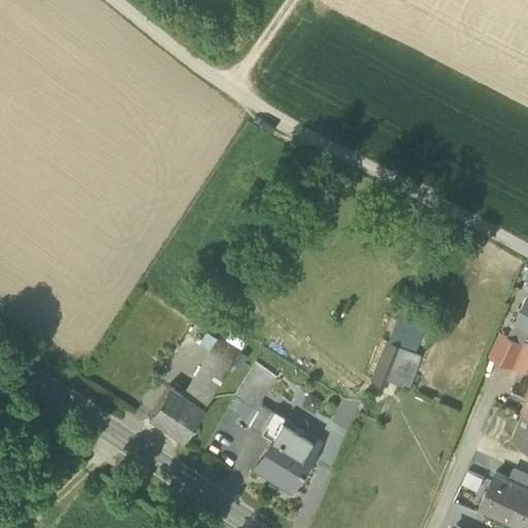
[(527,293),(513,322),(515,323),(527,329),(527,293)]
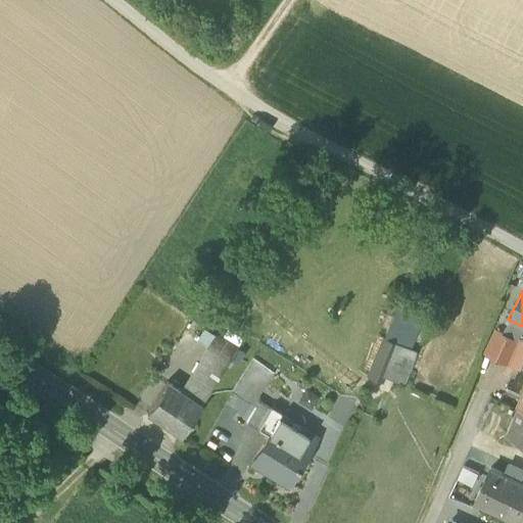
[(398,342),(411,347),(426,312),(398,299),(383,336),(398,342)]
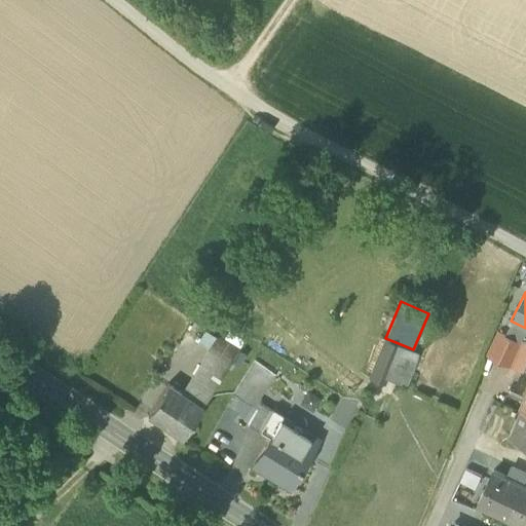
[(525,328),(513,322),(506,333),(522,340),(525,332),(525,328)]
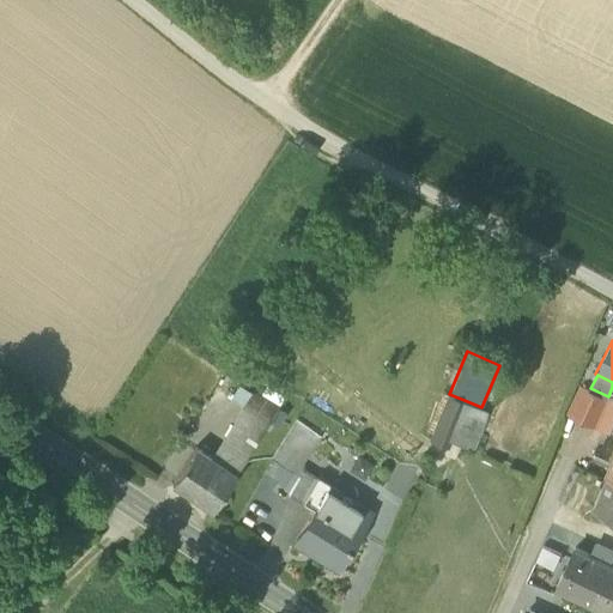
[(248,408),(258,394),(238,382),(230,396),(248,408)]
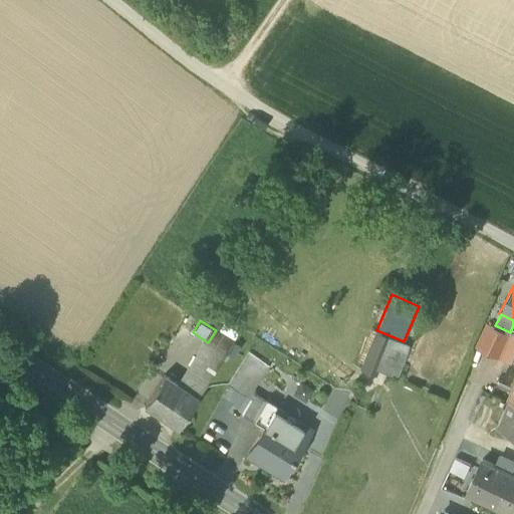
[(218,329),(234,339),(239,331),(223,321),(218,329)]
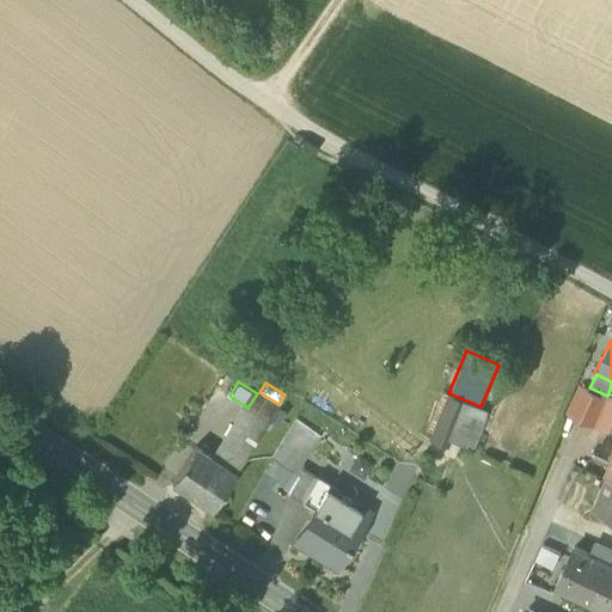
[(568,410),(597,423),(609,397),(607,396),(589,387),(581,384),(568,410)]
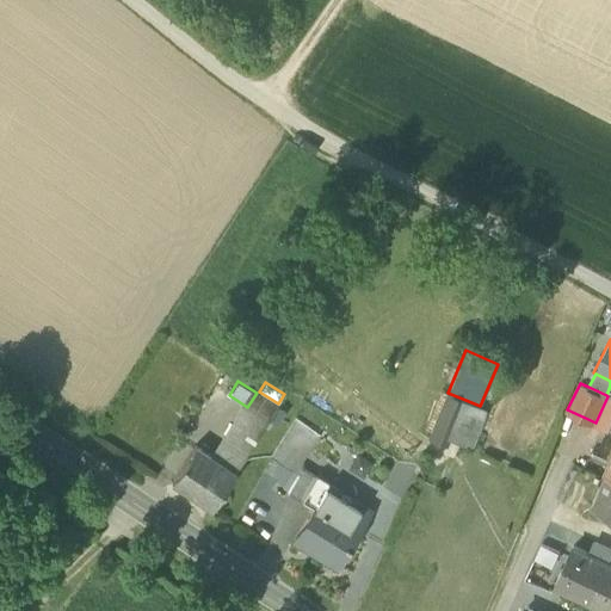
[(257,393),(247,407),(244,413),(264,426),(278,403),(259,392),(258,390),(257,393)]
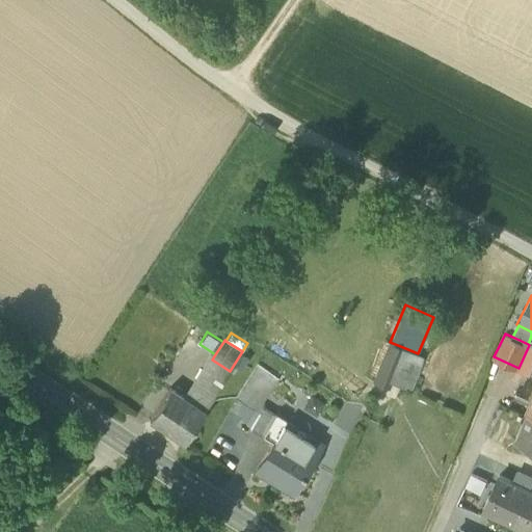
[(369,373),(375,375),(390,342),(383,340),(369,373)]
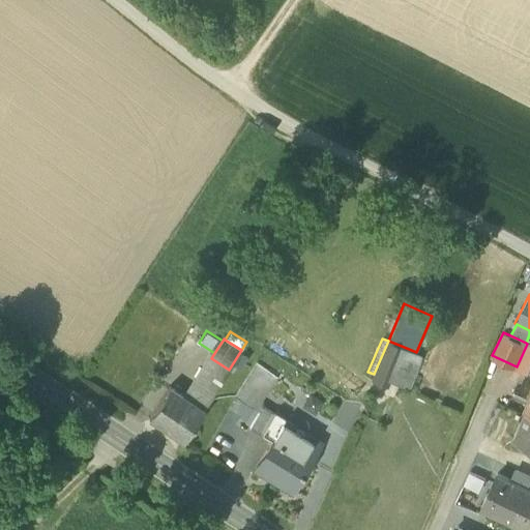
[(389,381),(404,347),(388,341),(374,374),(372,380),(387,386),(389,381)]
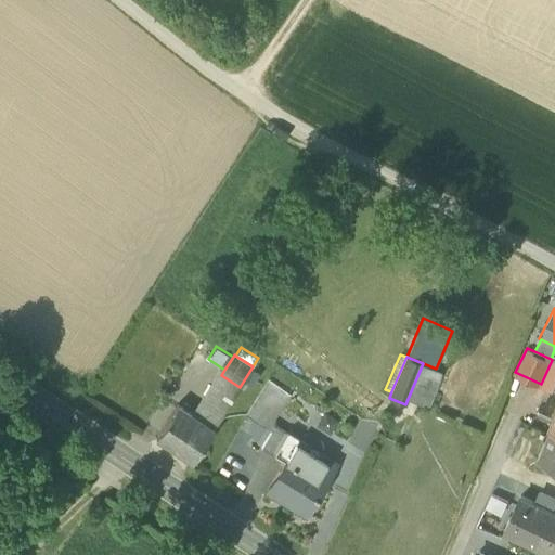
[(554,386),(554,361),(552,360),(541,384),(554,389),(554,386)]
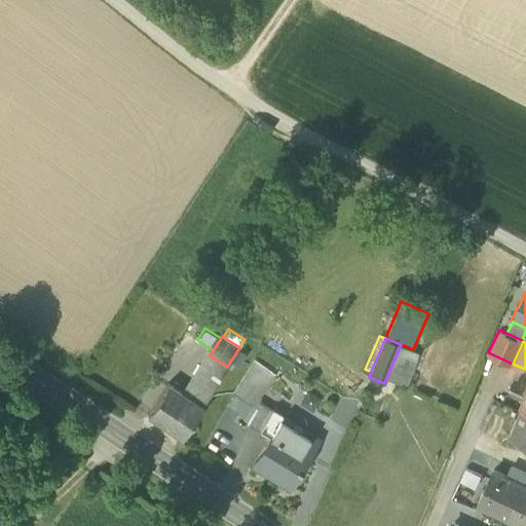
[(401,344),(386,378),(405,386),(419,352),(413,349),(401,344)]
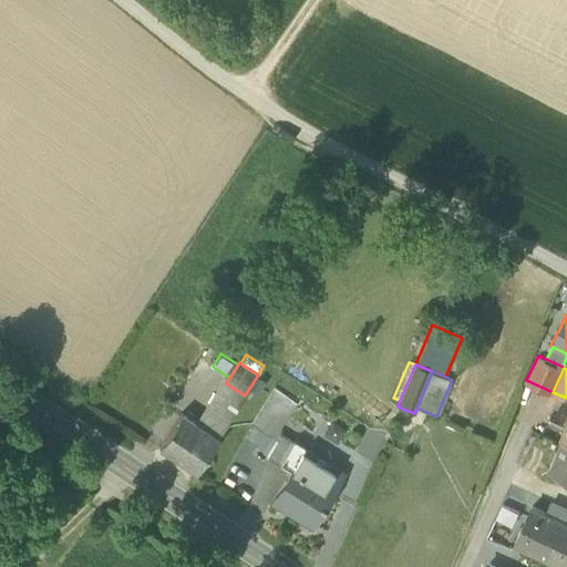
[(226,383),(220,391),(239,403),(245,395),(226,383)]
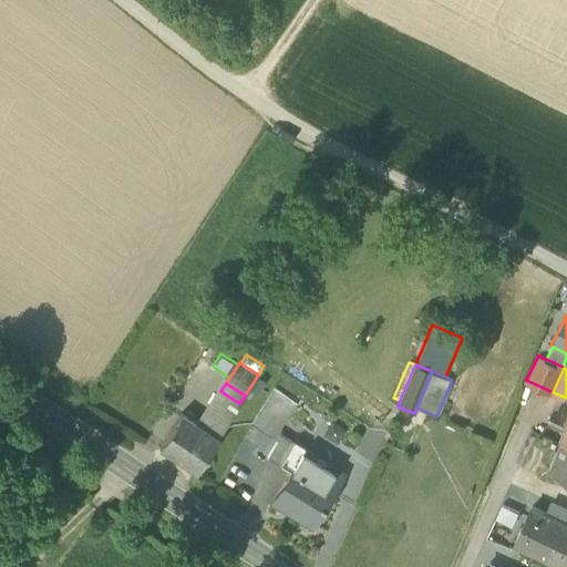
[(274,387),(250,422),(253,423),(271,435),(272,436),(296,401),(274,387)]
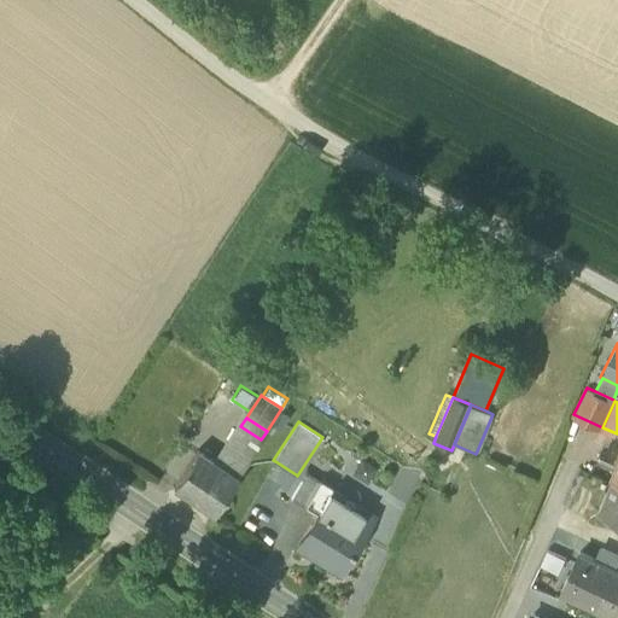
[(238,476),(261,439),(240,426),(217,462),(238,476)]
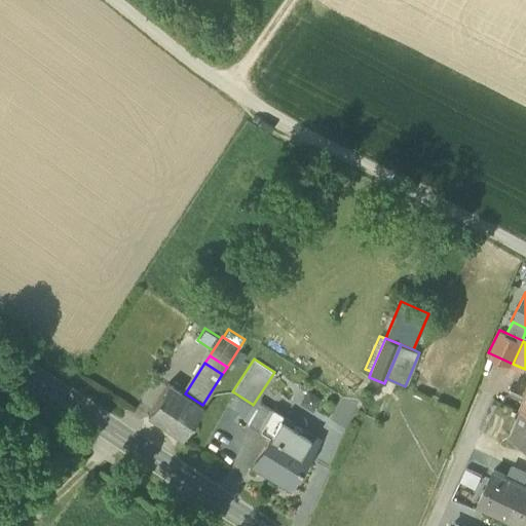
[(147,413),(182,436),(202,405),(185,393),(167,382),(147,413)]
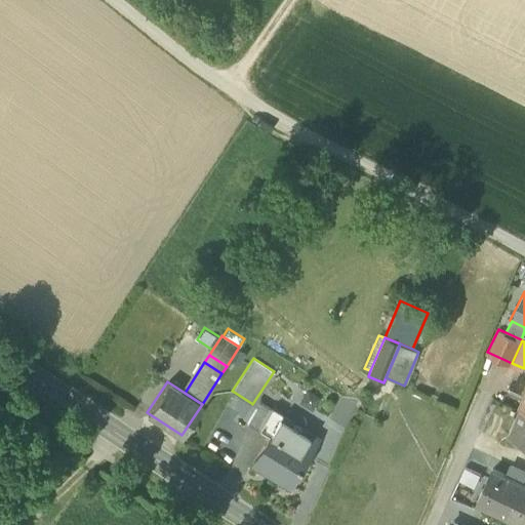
[(320,397),(308,389),(298,402),(312,410),(320,397)]
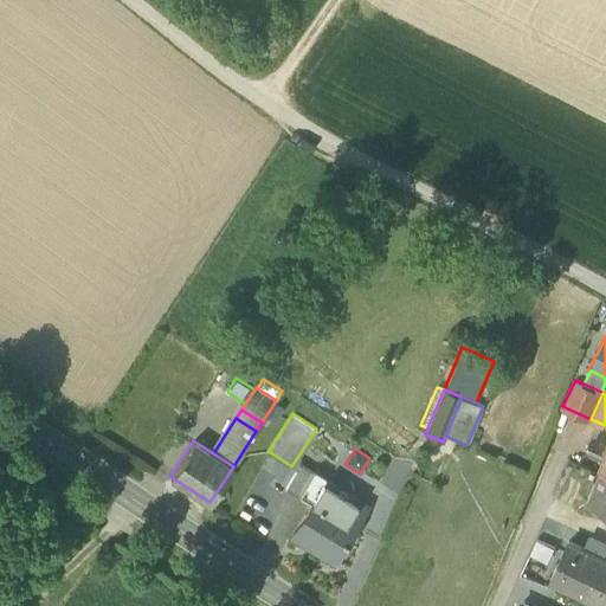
[(282,479),(290,465),(270,452),(260,466),(282,479)]
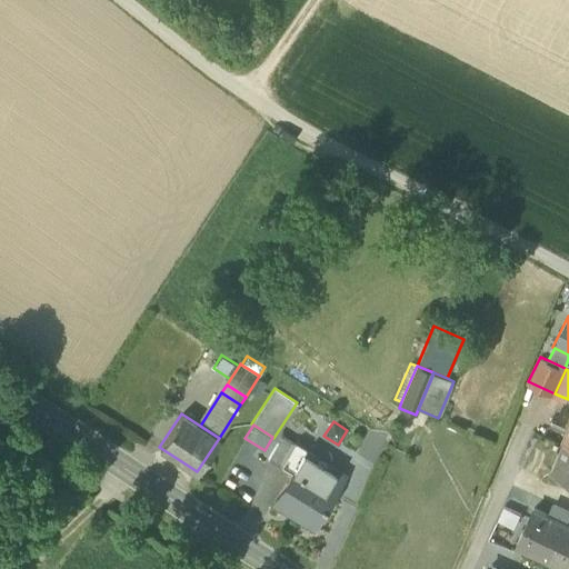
[(292,470),(299,475),(311,455),(281,436),(268,458),(291,472),(292,470)]
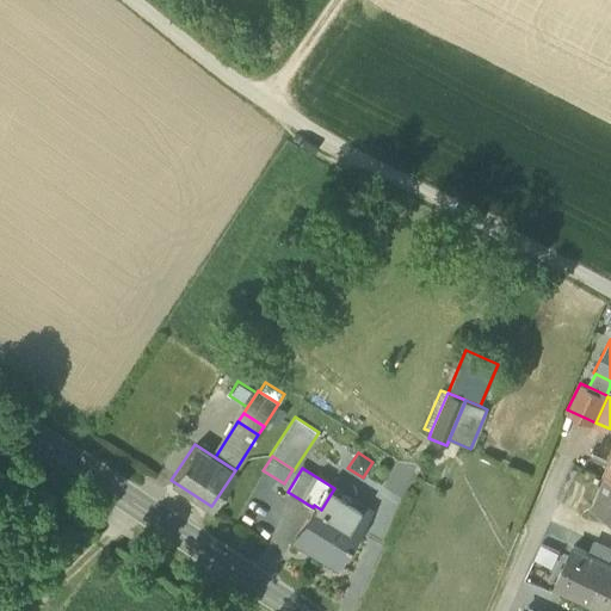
[(610,479),(606,476),(591,508),(610,517),(610,479)]
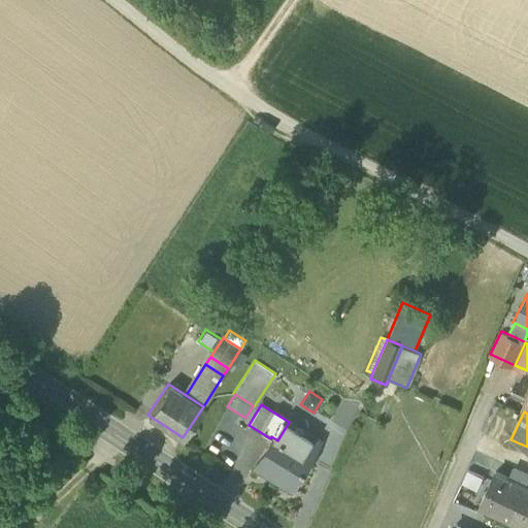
[(253,467),(290,490),(307,460),(307,459),(319,440),(289,422),(277,440),(271,436),(270,438),(253,467)]
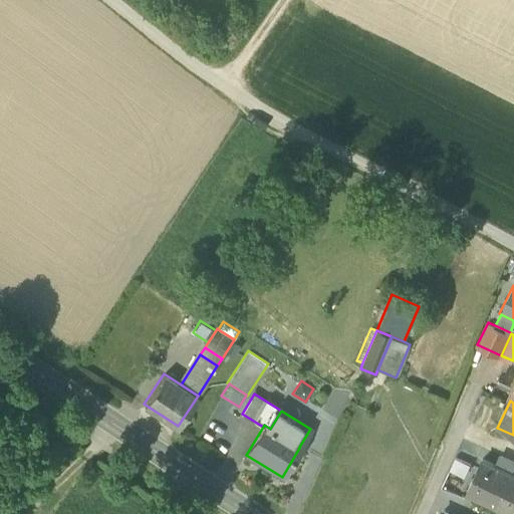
[(498,467),(511,473),(513,467),(513,463),(501,457),(498,467)]
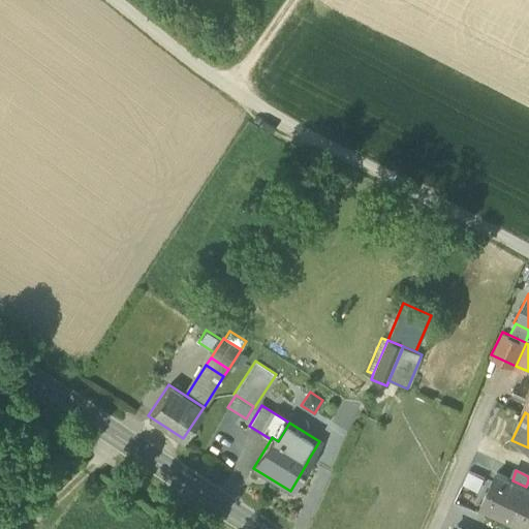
[(468,471),(463,484),(478,491),(485,478),(468,471)]
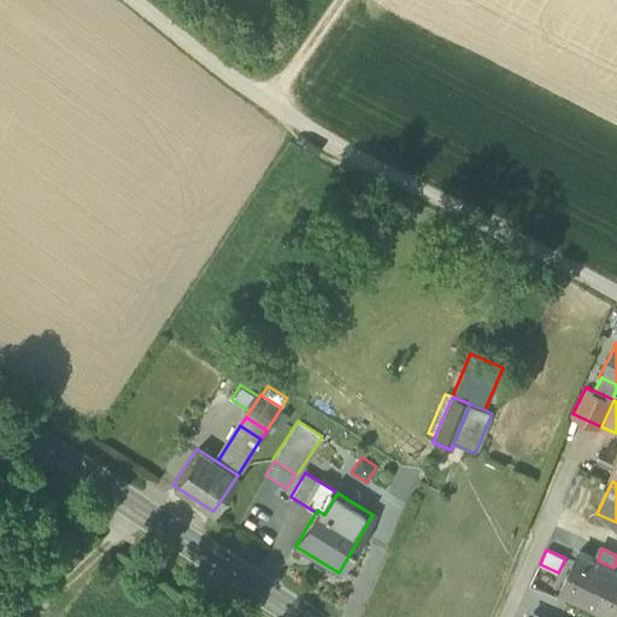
[(562,592),(580,600),(587,585),(595,588),(600,581),(606,585),(613,568),(598,560),(580,551),(562,592)]
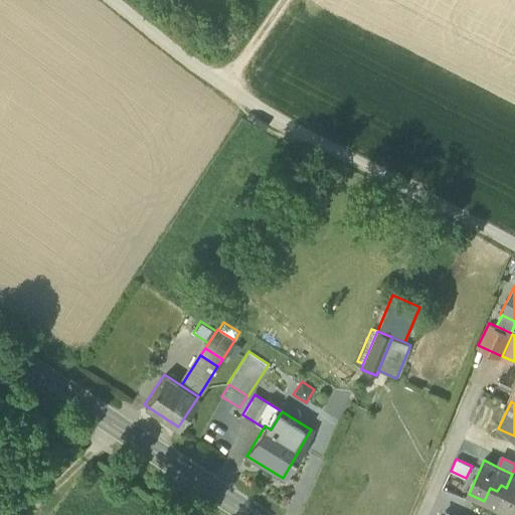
[(514,475),(512,474),(506,488),(501,485),(497,491),(490,488),(484,501),(497,507),(512,514),(514,506),(514,475)]
